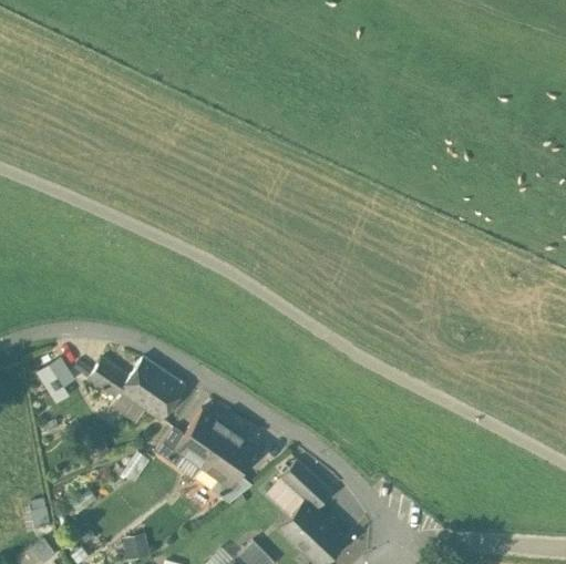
[(130,378),(103,361),(95,372),(90,381),(115,399),(119,392),(161,420),(185,387),(143,358),(130,378)]
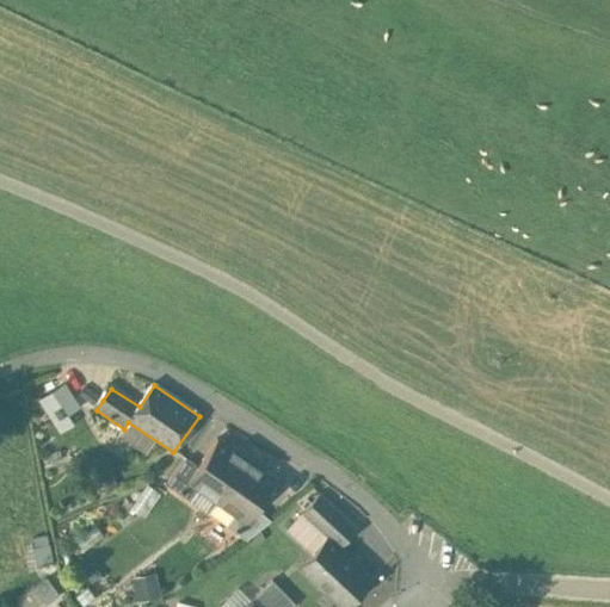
[(60,389),(39,403),(48,415),(68,402),(60,389)]
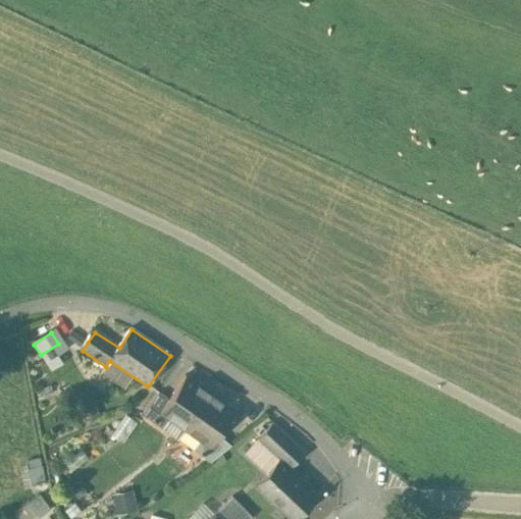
[(88,343),(74,334),(69,343),(83,351),(88,343)]
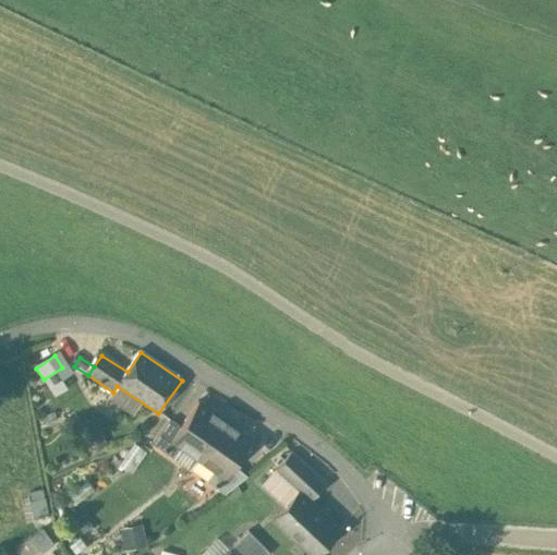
[(181,427),(172,439),(183,446),(200,458),(226,421),(198,402),(181,427)]
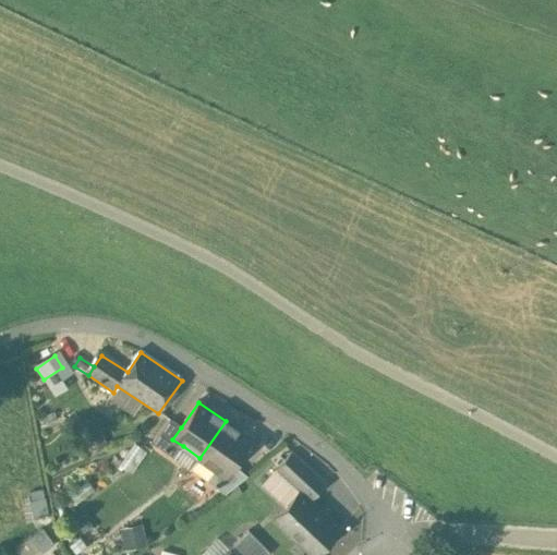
[(170,421),(154,444),(174,459),(183,446),(172,439),(181,427),(170,421)]
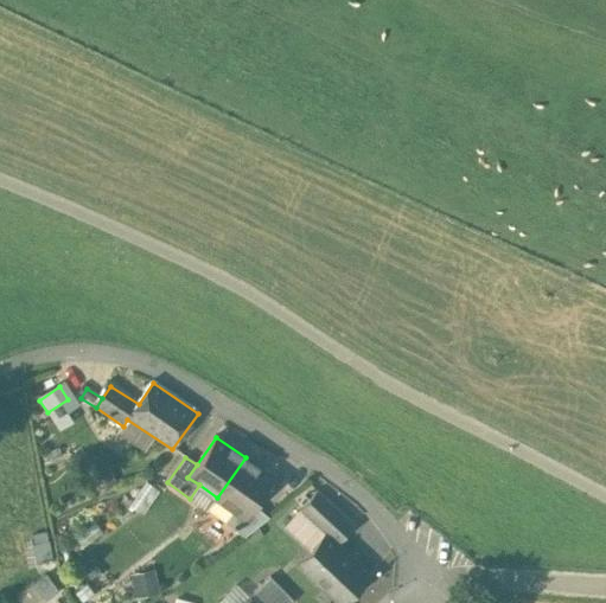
[(274,479),(246,457),(217,498),(235,511),(247,518),(255,507),(274,479)]
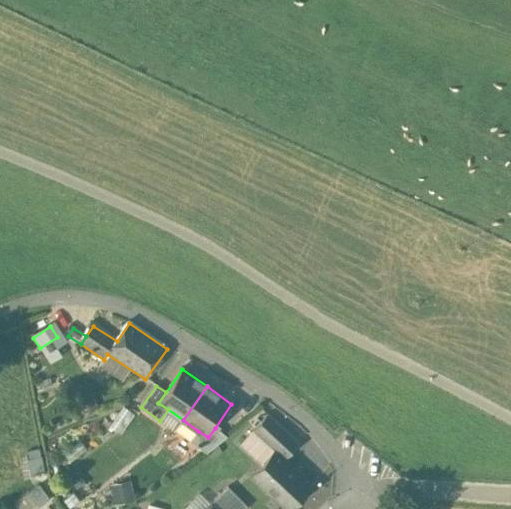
[(300,445),(268,416),(254,431),(275,451),(276,450),(285,460),(300,445)]
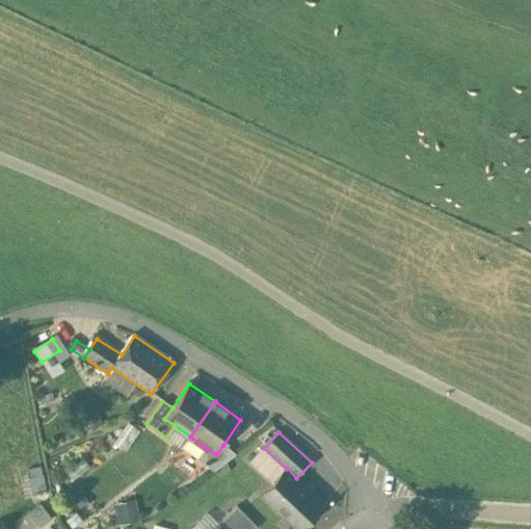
[(237,454),(223,445),(216,454),(206,448),(197,458),(215,471),(237,454)]
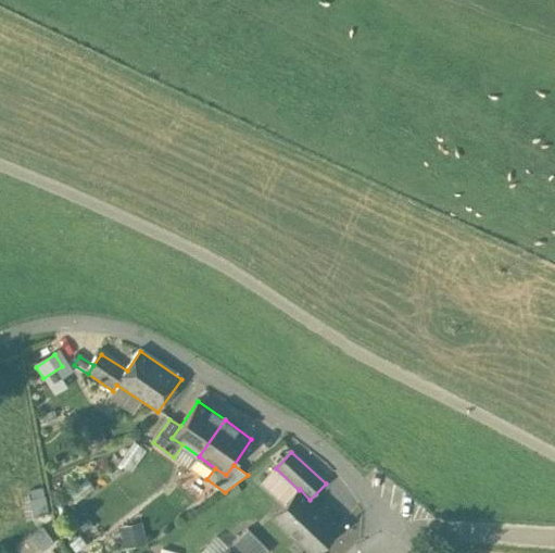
[(310,500),(300,489),(299,490),(272,518),(308,552),(316,552),(340,528),(310,500)]
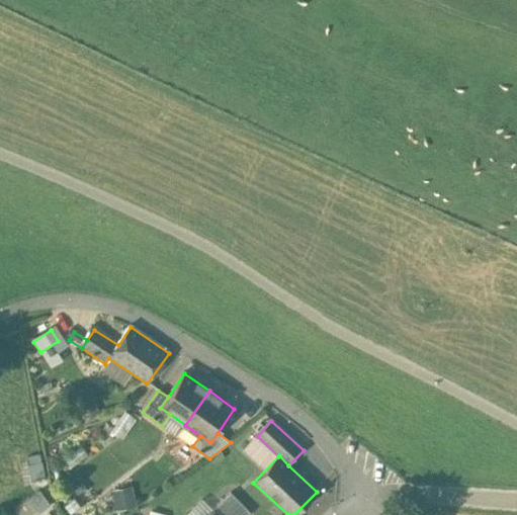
[(114,510),(135,507),(133,488),(112,490),(114,510)]
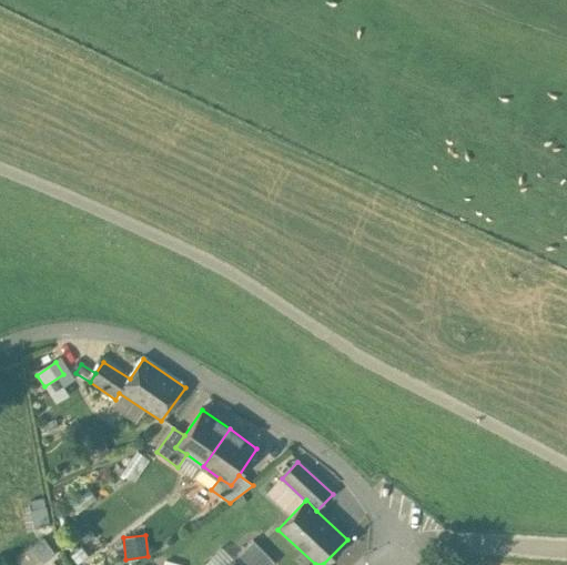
[(42,538),(13,560),(17,564),(43,564),(56,556),(42,538)]
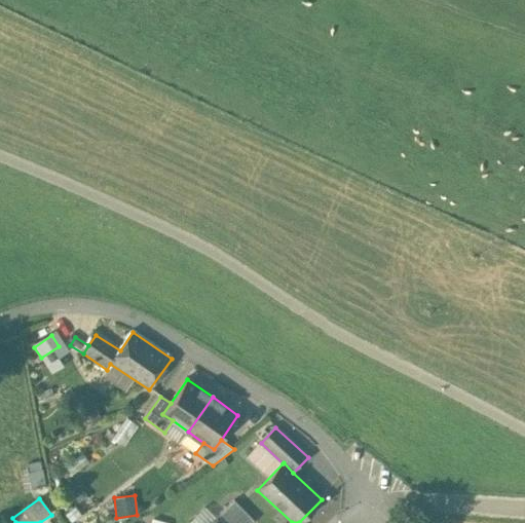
[(234,501),(216,520),(217,521),(218,520),(220,522),(255,522),(234,501)]
